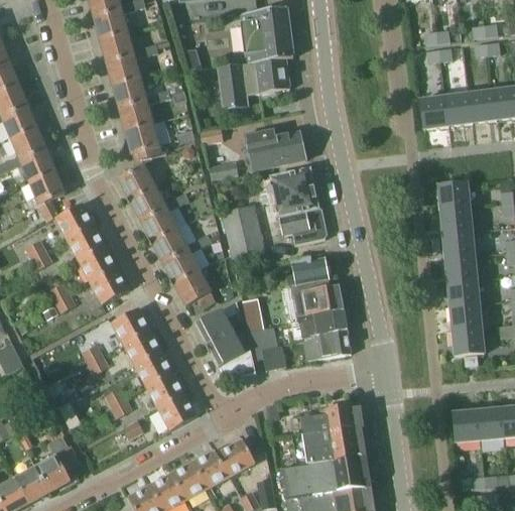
[(89,0),(94,17),(121,9),(122,14),(134,11),(131,2),(120,5),(118,0),(89,0)]
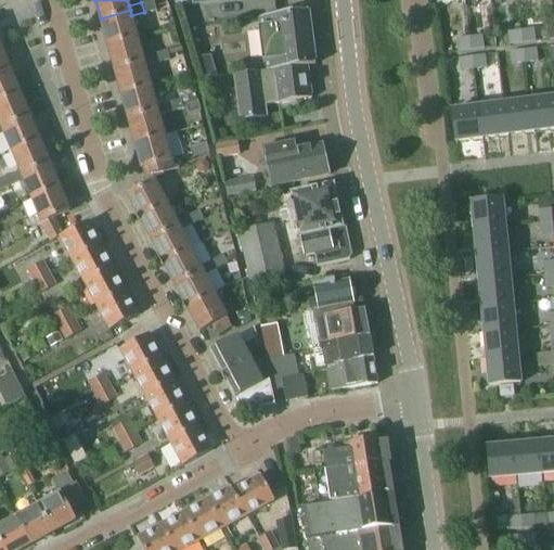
[(150,0),(141,2),(144,12),(156,8),(154,0),(150,0)]
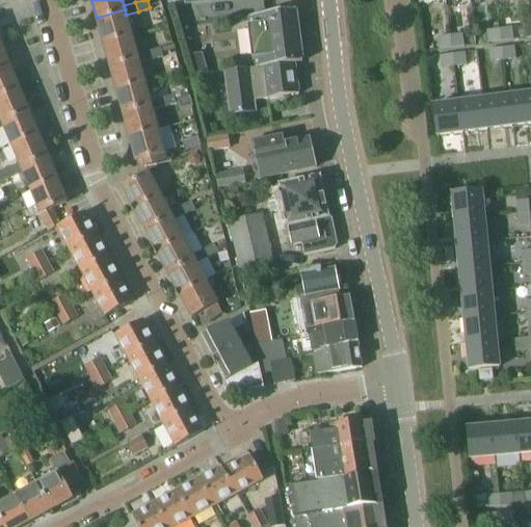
[(294,60),(301,59),(295,7),(248,12),(250,22),(247,22),(247,26),(248,26),(251,52),(250,52),(251,56),(254,55),(255,64),(294,59),(294,60)]
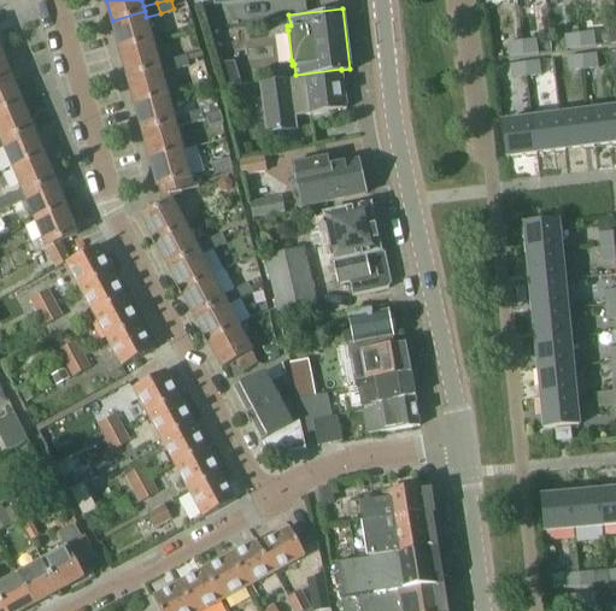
[(146,17),(145,11),(112,21),(121,47),(152,39),(146,17)]
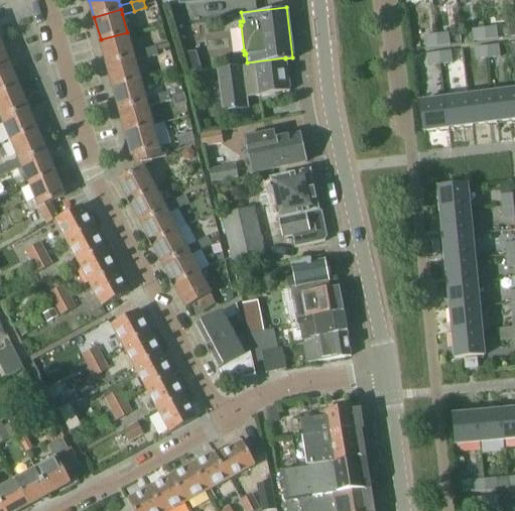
[(486,37),(498,35),(496,23),(484,24),(486,37)]
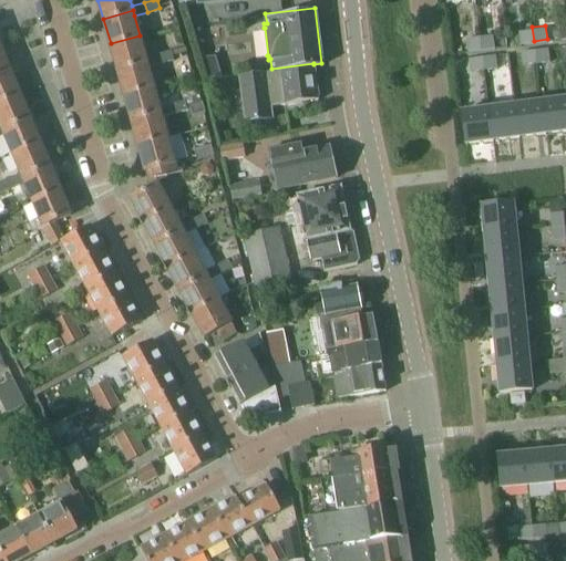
[(534,41),(532,27),(518,29),(521,42),(534,41)]
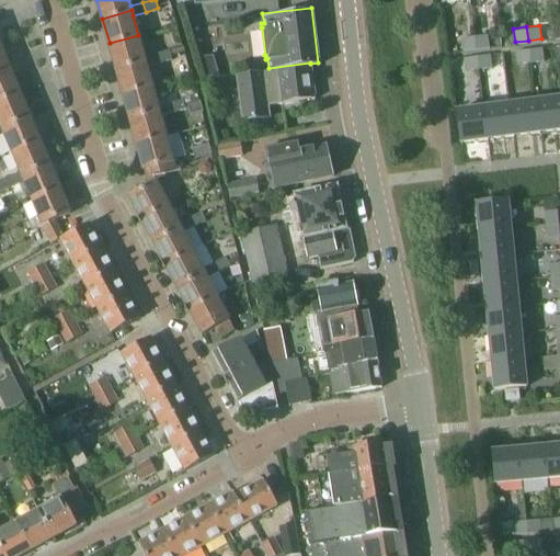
[(477,45),(490,44),(489,31),(476,32),(477,45)]
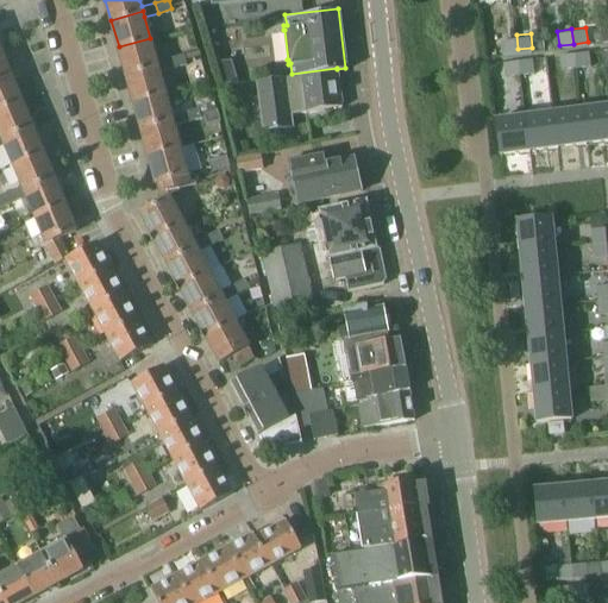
[(503,51),(518,49),(516,35),(501,37),(503,51)]
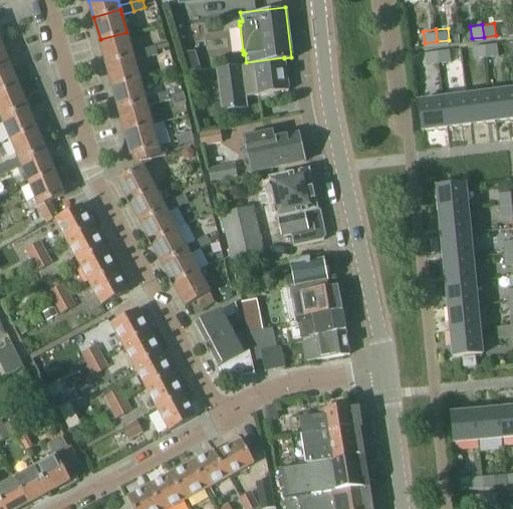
[(126,32),(100,39),(106,62),(133,54),(135,58),(146,55),(144,47),(132,50),(126,32)]
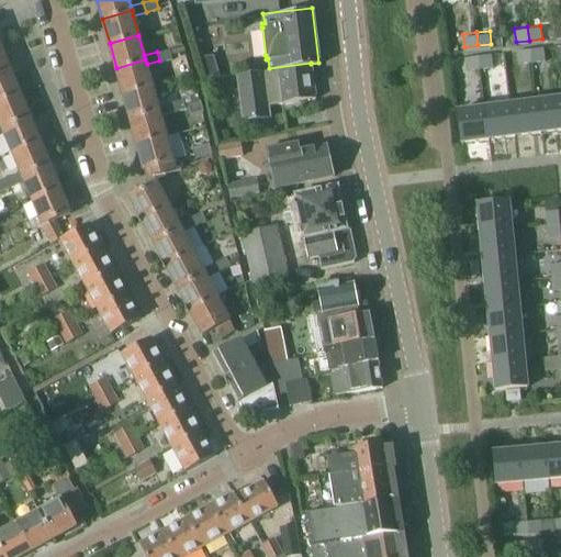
[(0,73),(11,68),(1,44),(0,44),(0,73)]
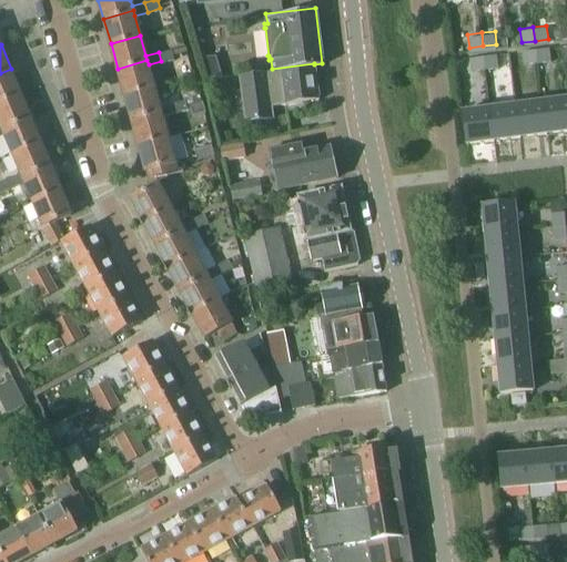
[(538,60),(553,59),(550,46),(537,47),(538,60)]
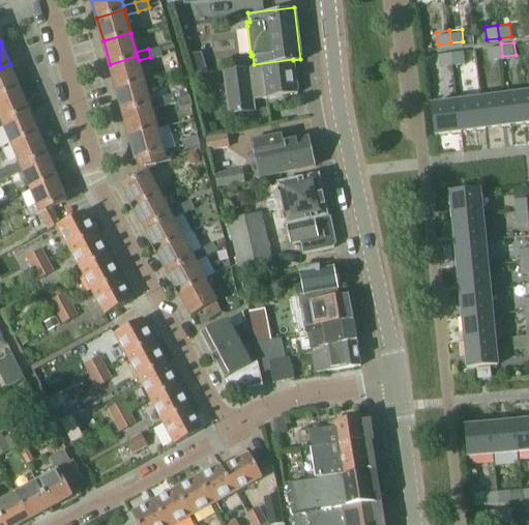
[(490,58),(502,56),(501,44),(488,46),(490,58)]
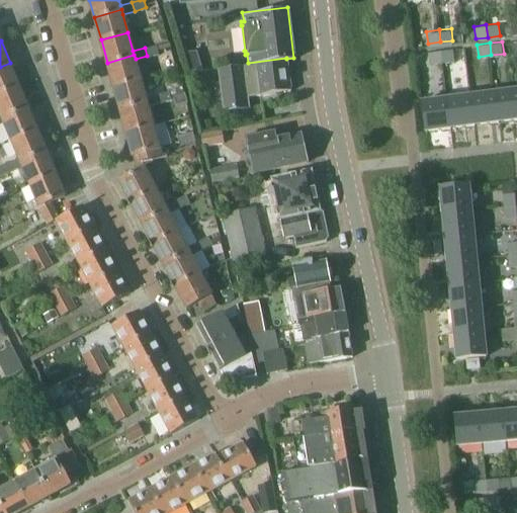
[(157,45),(145,48),(147,56),(159,53),(159,52),(157,45)]
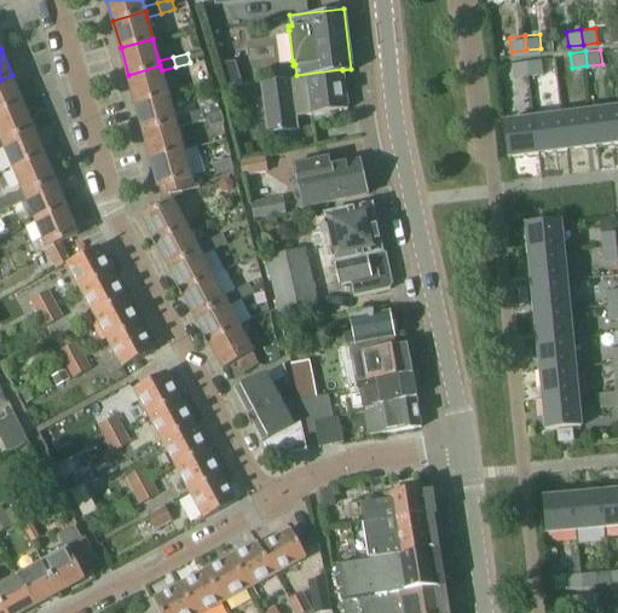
[(530,73),(544,70),(542,57),(527,58),(530,73)]
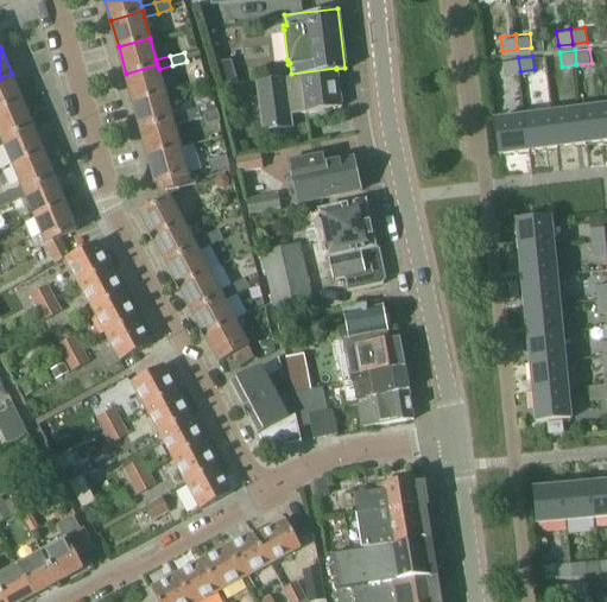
[(520,71),(518,57),(504,59),(506,73),(520,71)]
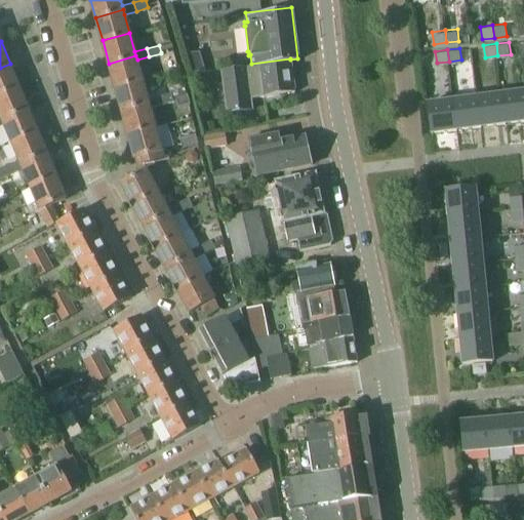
[(135,55),(109,64),(115,86),(143,79),(137,60),(135,55)]
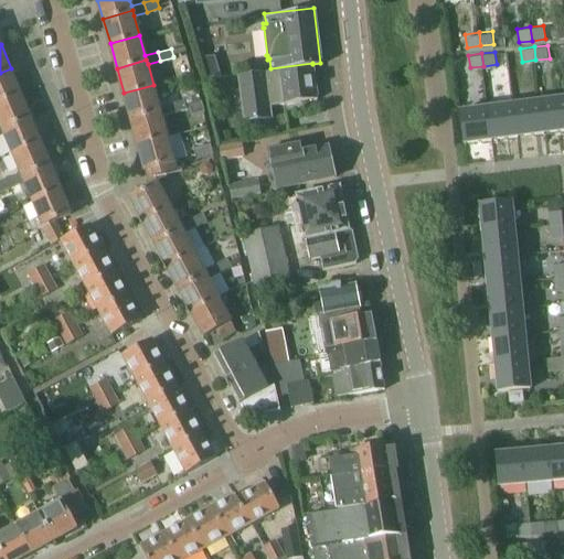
[(317,96),(312,64),(312,63),(270,68),(238,72),(238,73),(245,118),(270,115),(268,104),(317,96)]
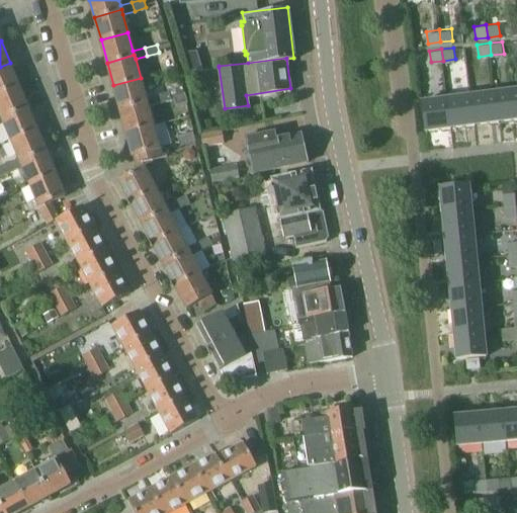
[(0,92),(19,85),(10,63),(0,67),(0,92)]
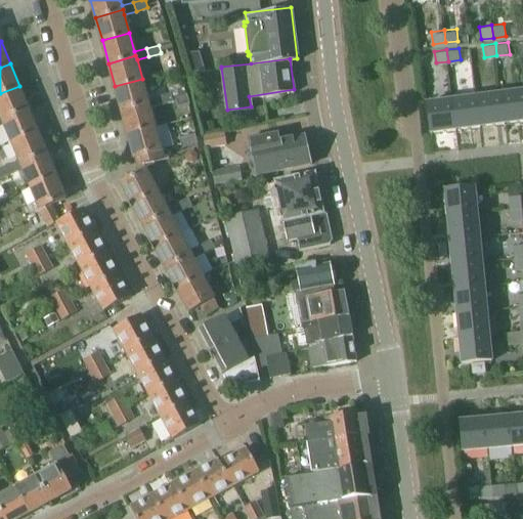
[(142,79),(115,86),(121,109),(148,101),(149,105),(162,102),(159,93),(147,97),(142,79)]
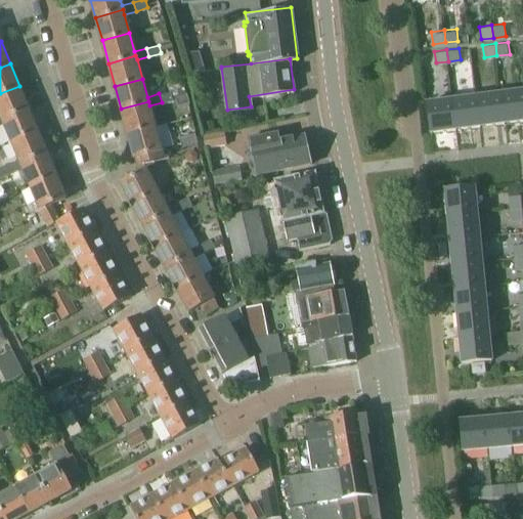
[(29,107),(19,86),(0,93),(0,114),(0,115),(2,119),(29,107)]
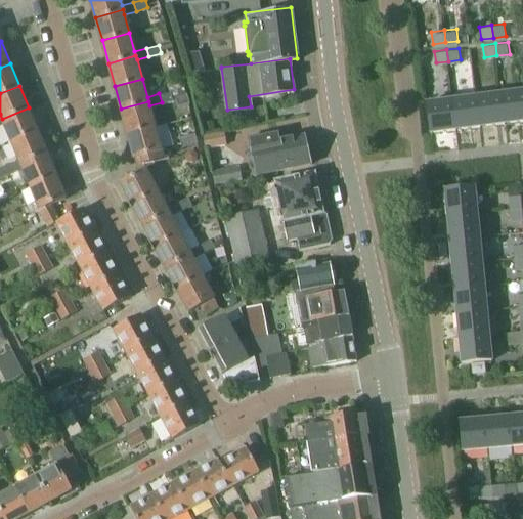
[(522,86),(500,90),(504,121),(522,118),(522,86)]
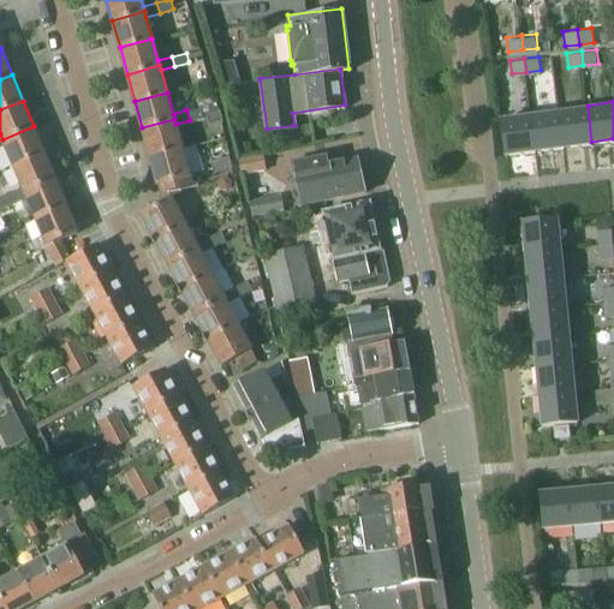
[(201,106),(186,109),(190,120),(203,117),(201,106)]
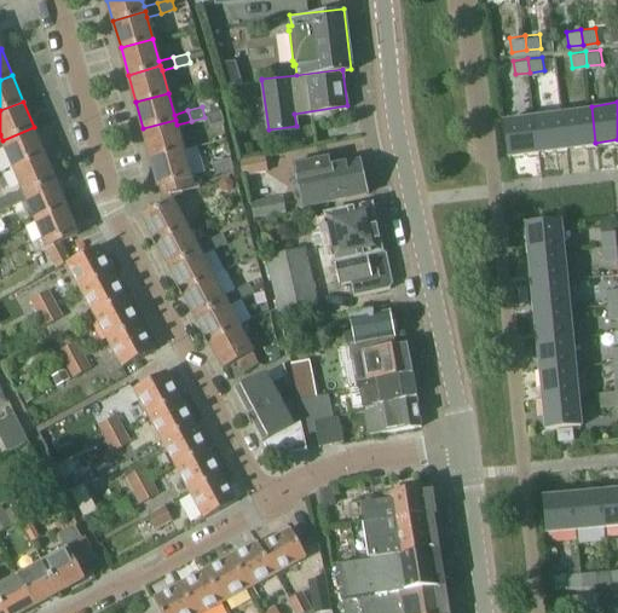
[(595,143),(591,107),(562,110),(567,146),(595,143)]
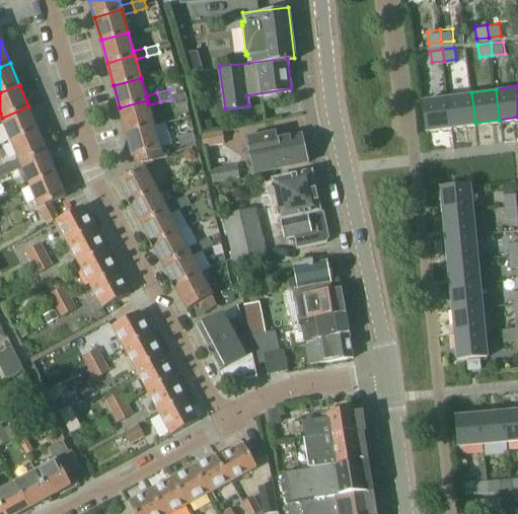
[(181,91),(173,93),(175,103),(185,101),(181,91)]
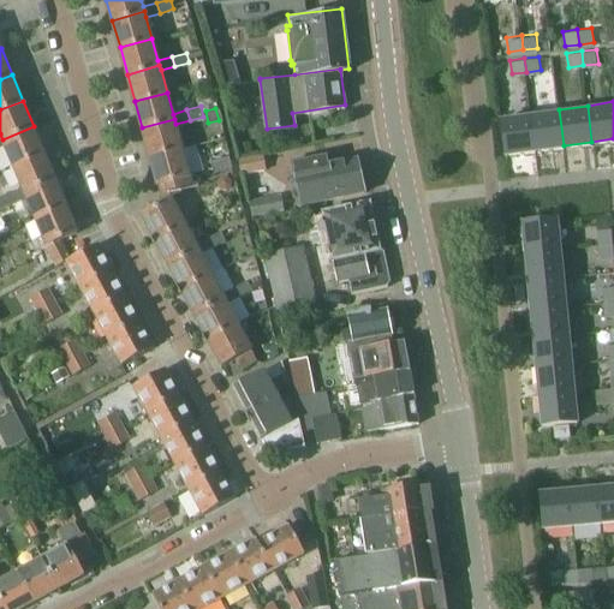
[(564,145),(559,109),(530,113),(535,149),(564,145)]
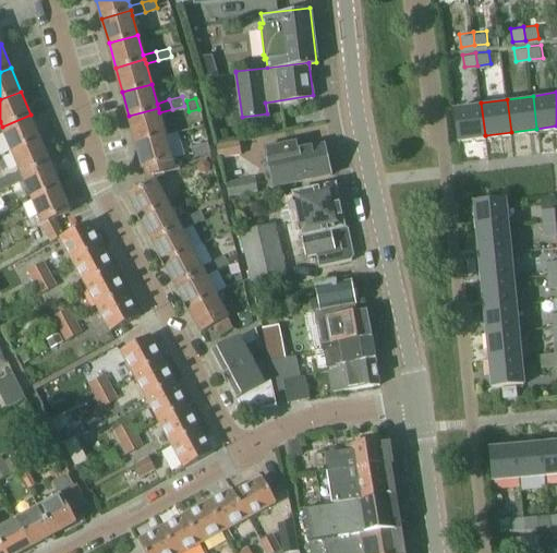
[(485,135),(481,103),(453,107),(458,139),(485,135)]
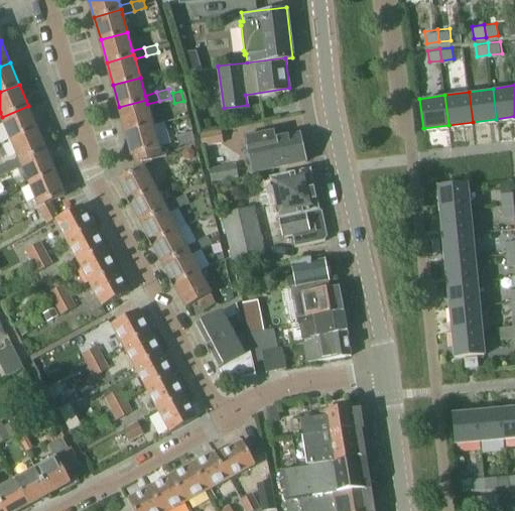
[(152,122),(147,104),(146,100),(119,107),(126,130),(152,122)]
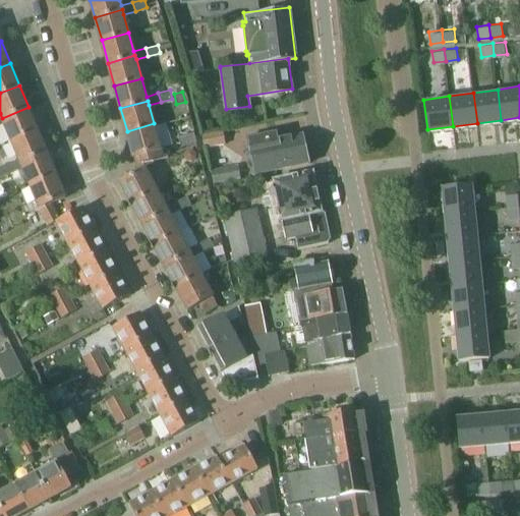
[(0,114),(0,123),(4,122),(11,140),(38,129),(29,107),(2,118),(0,114)]
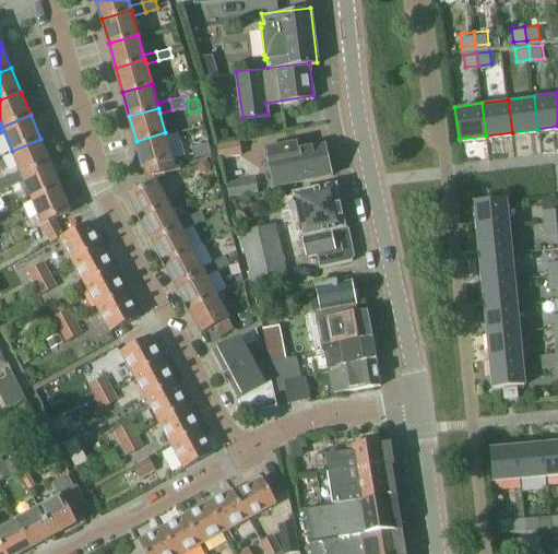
[(227,127),(216,130),(218,142),(229,140),(227,127)]
